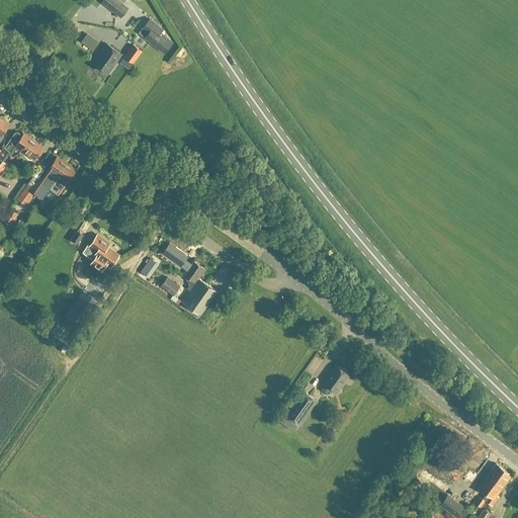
[(117,0),(103,0),(101,3),(120,18),(128,8),(117,0)]
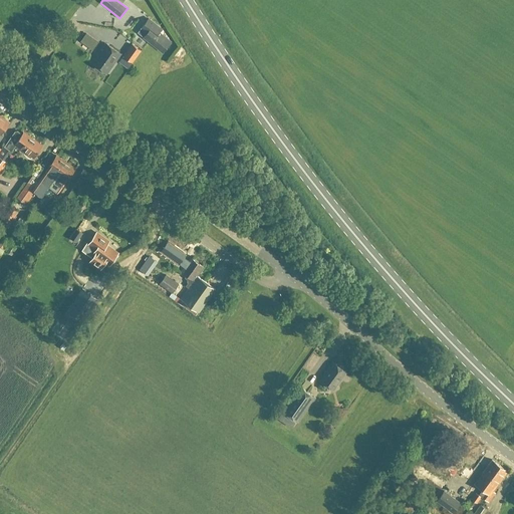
[(171,41),(160,32),(162,29),(150,18),(139,32),(163,51),(171,41)]
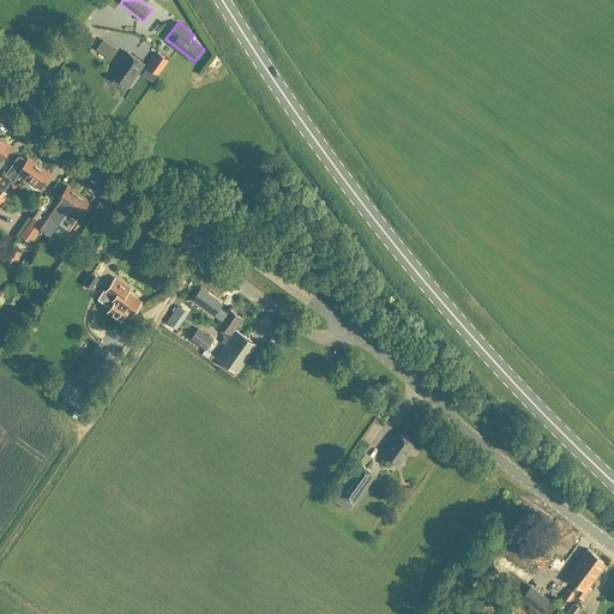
[(127,88),(144,65),(126,52),(109,74),(127,88)]
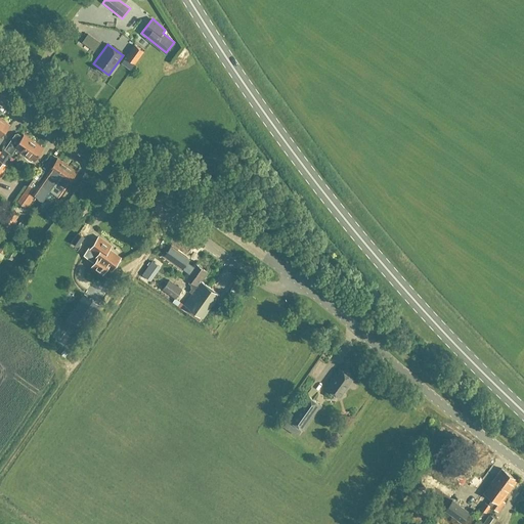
[(134,63),(143,51),(134,45),(125,57),(134,63)]
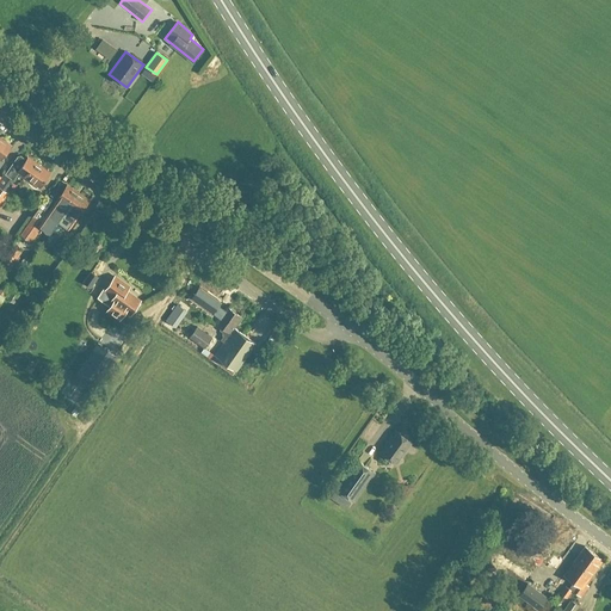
[(0,166),(1,167),(4,162),(4,160),(2,159),(12,147),(0,139),(0,166)]
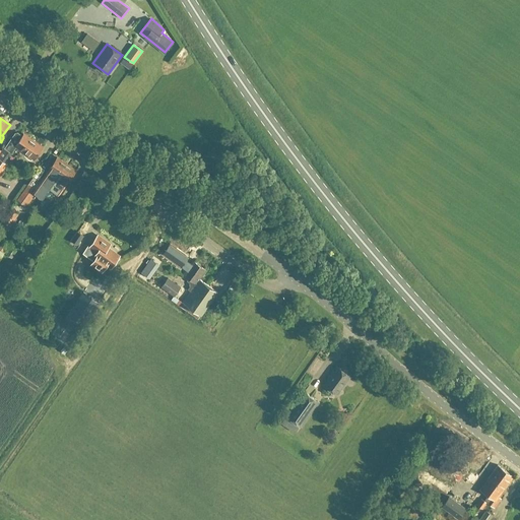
[(36,159),(43,147),(23,134),(22,136),(18,133),(15,133),(5,148),(12,153),(16,146),(27,154),(27,156),(31,158),(34,157),(36,159)]
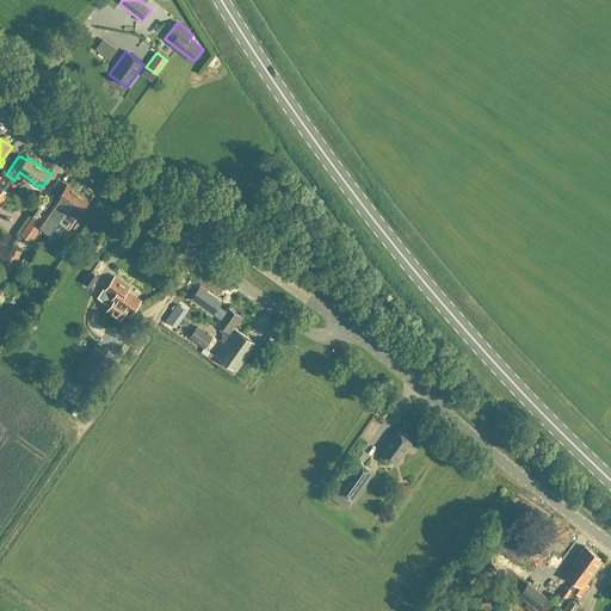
[(61,218),(79,193),(68,185),(59,199),(48,214),(59,221),(61,218)]
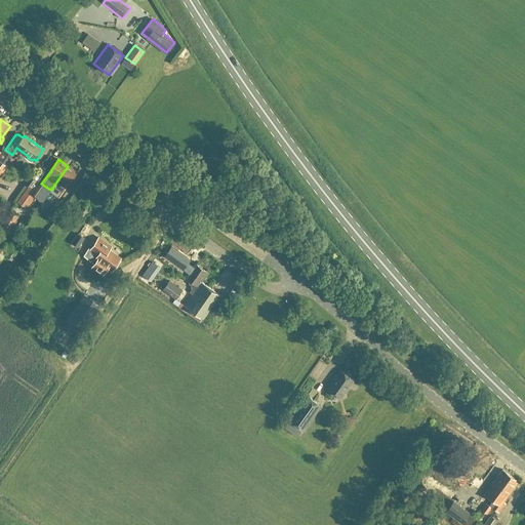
[(68,166),(52,188),(57,192),(65,182),(70,185),(78,173),(68,166)]
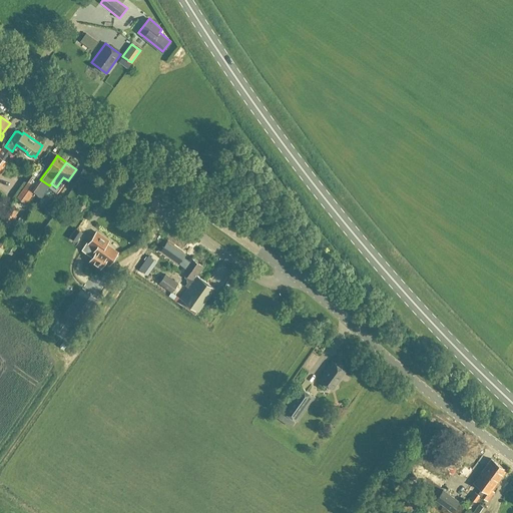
[(28,183),(19,196),(27,202),(37,189),(28,183)]
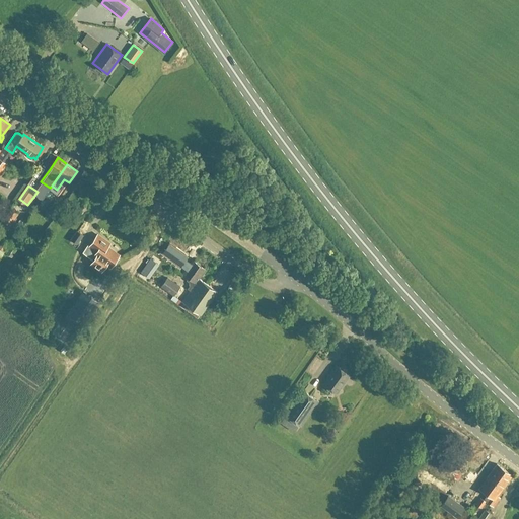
[(54,217),(60,207),(53,202),(46,212),(54,217)]
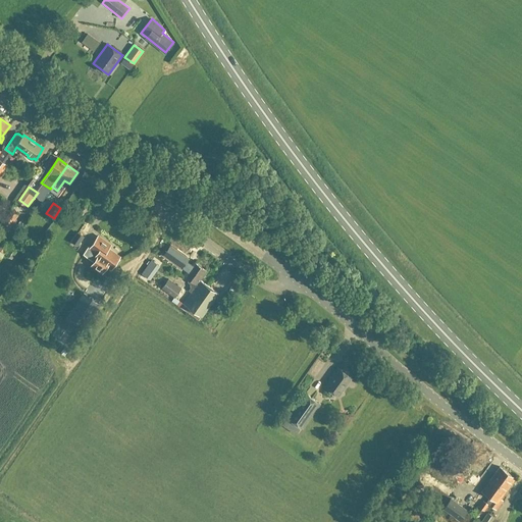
[(12,209),(6,223),(12,226),(18,212),(12,209)]
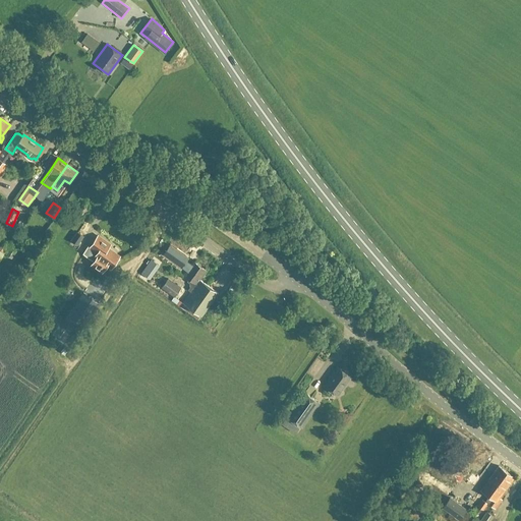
[(83,236),(76,231),(70,240),(77,244),(83,236)]
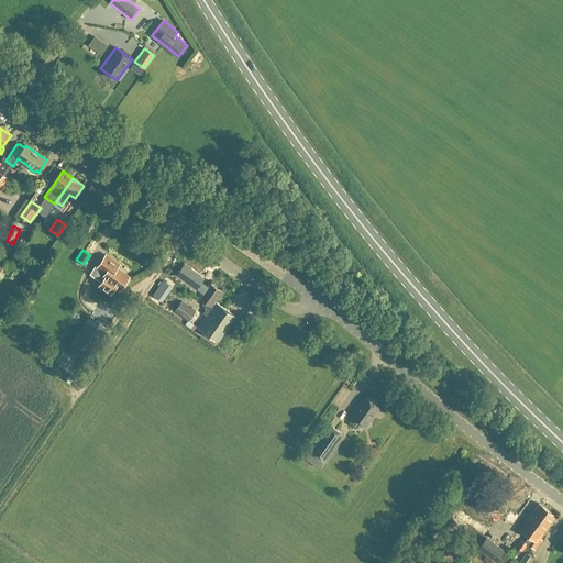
[(116,286),(121,289),(130,277),(117,268),(120,265),(107,255),(98,267),(106,274),(103,277),(105,278),(99,286),(111,294),(116,286)]
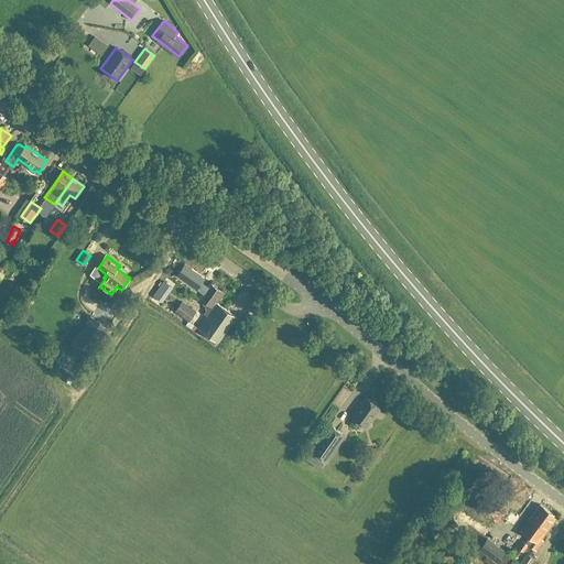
[(13,280),(20,271),(14,267),(7,277),(13,280)]
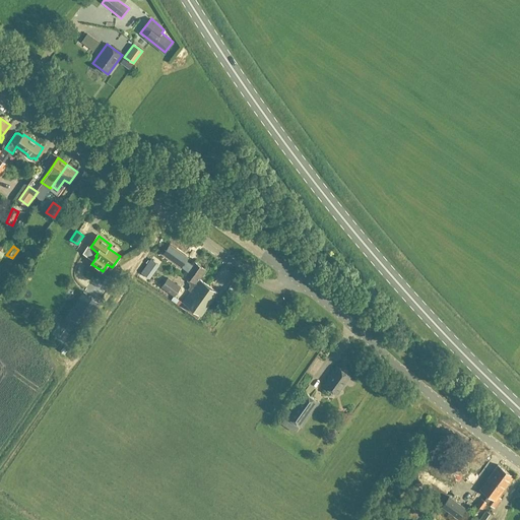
[(201,315),(217,291),(199,279),(206,270),(193,261),(184,274),(188,278),(187,279),(187,281),(192,284),(188,289),(191,290),(183,302),(201,315)]
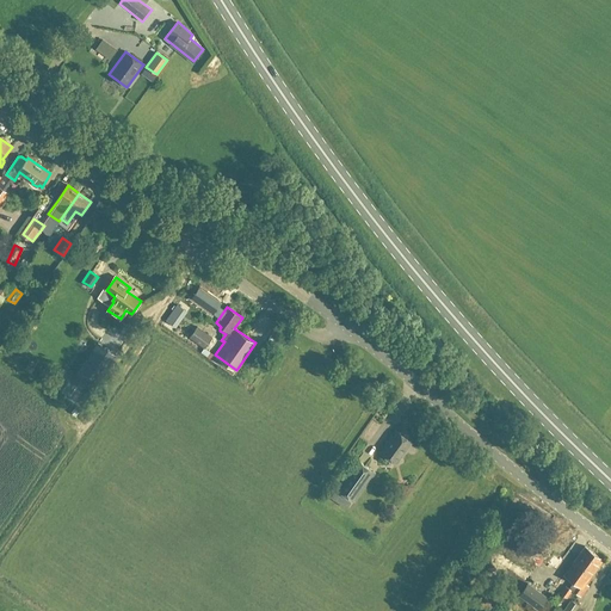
[(189,338),(204,350),(213,338),(197,327),(189,338)]
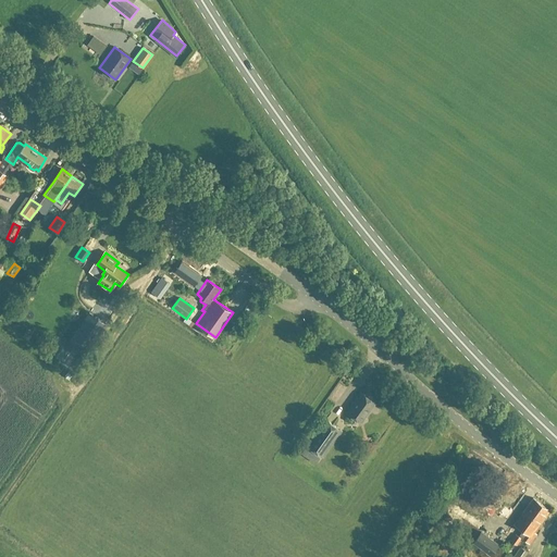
[(99,334),(82,323),(69,343),(85,354),(99,334)]
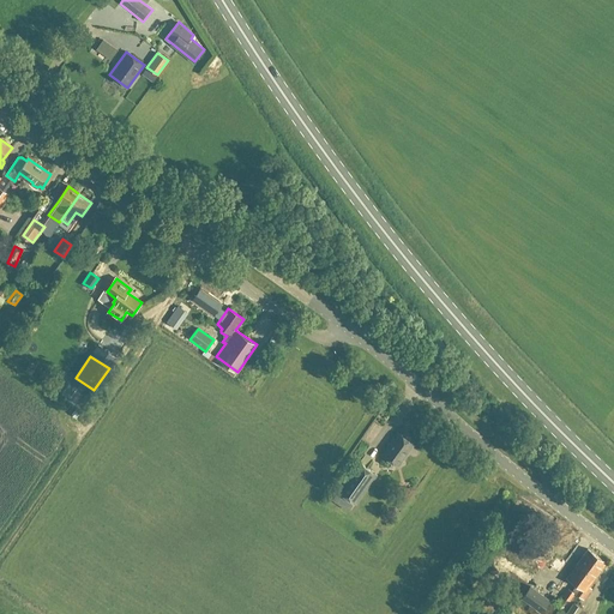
[(77,387),(61,377),(54,389),(70,399),(77,387)]
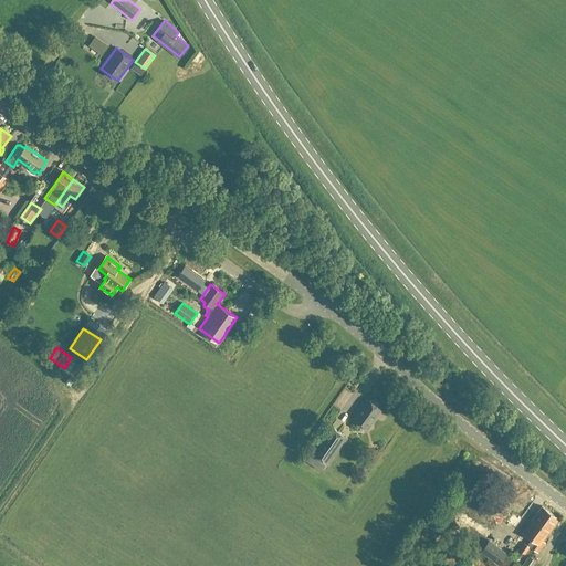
[(367,430),(381,410),(366,399),(352,420),(367,430)]
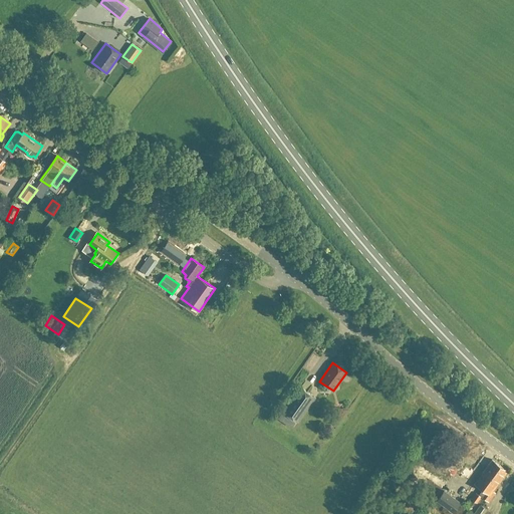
[(315,398),(299,387),(282,411),(298,423),(315,398)]
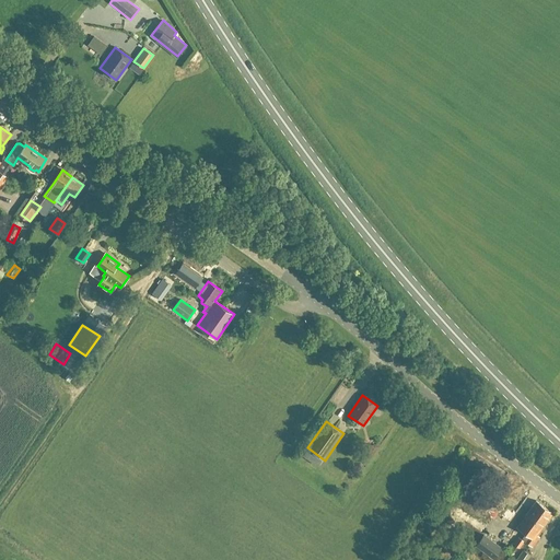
[(468,510),(455,500),(439,523),(452,533),(468,510)]
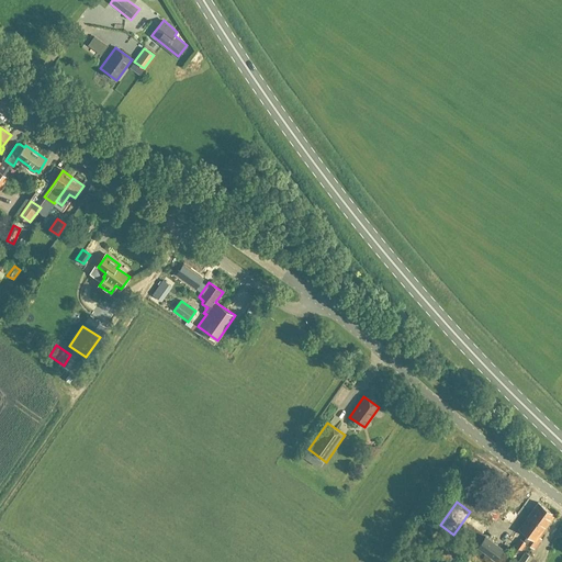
[(547,508),(538,503),(519,528),(528,535),(547,508)]
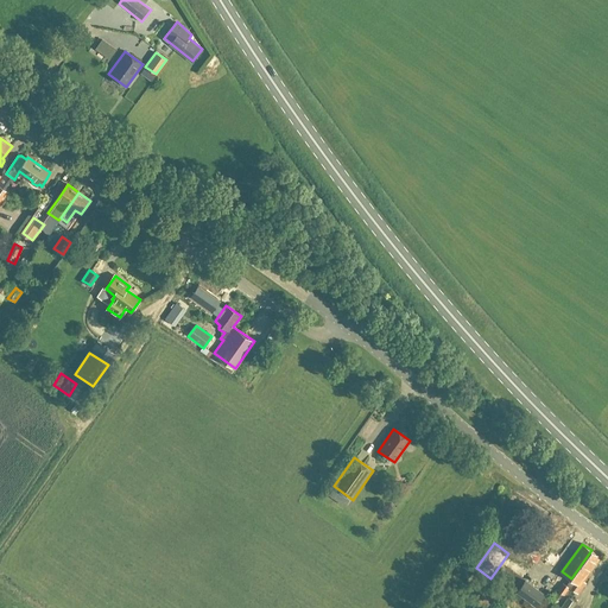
[(591,550),(571,578),(567,584),(578,594),(586,583),(582,581),(600,557),(591,550)]
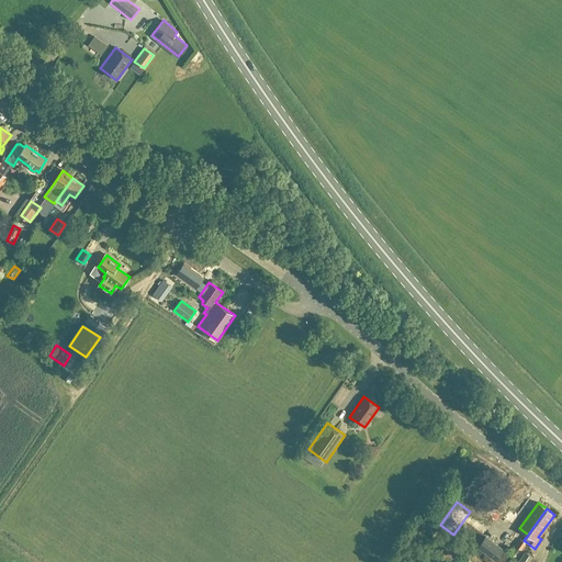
[(495,560),(503,550),(485,537),(478,548),(495,560)]
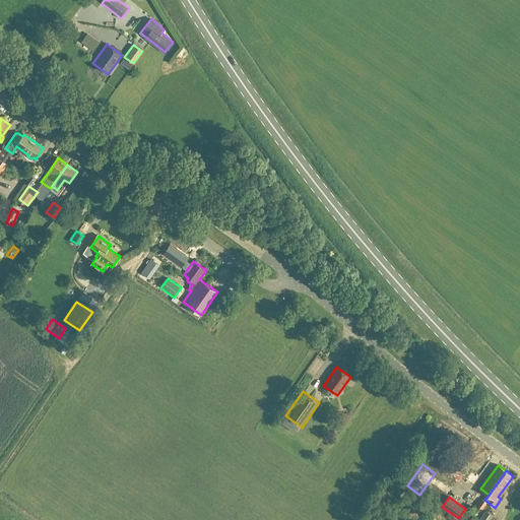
[(486,503),(482,499),(477,505),(482,509),(486,503)]
